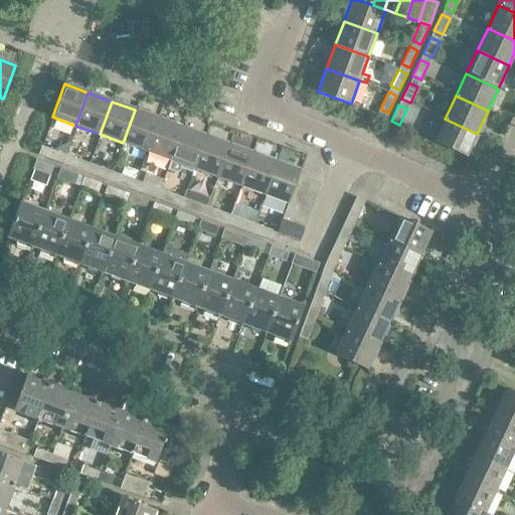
[(135,110),(123,143),(147,152),(159,119),(135,110)]
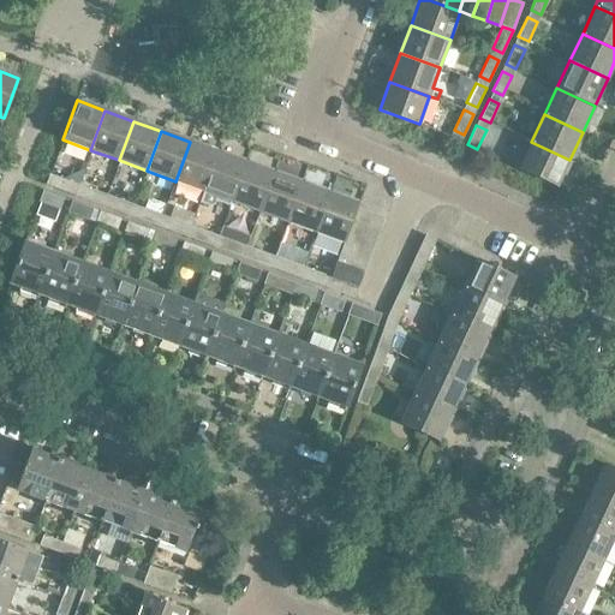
[(175,181),(203,191),(218,151),(190,142),(175,181)]
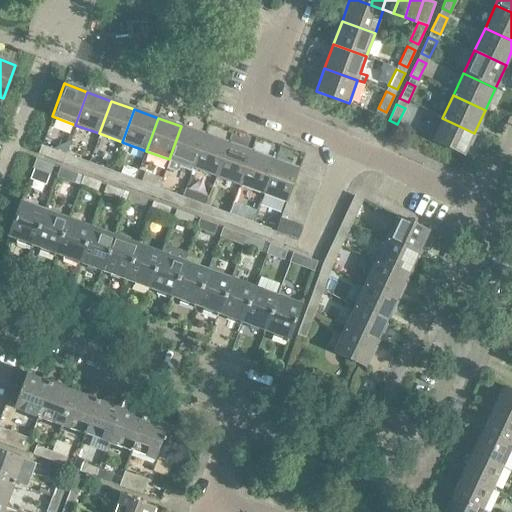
[(442,118),(432,140),(463,155),(474,133),(442,118)]
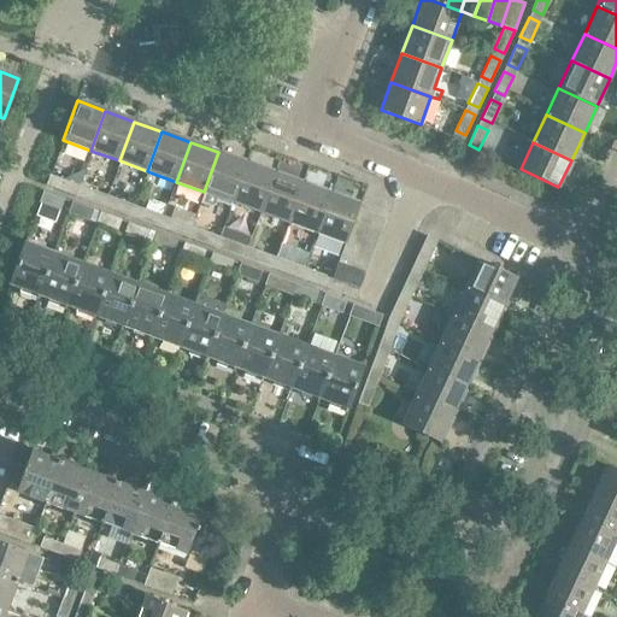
[(204,192),(199,205),(210,209),(215,206),(216,203),(230,209),(233,203),(247,163),(218,152),(204,192)]
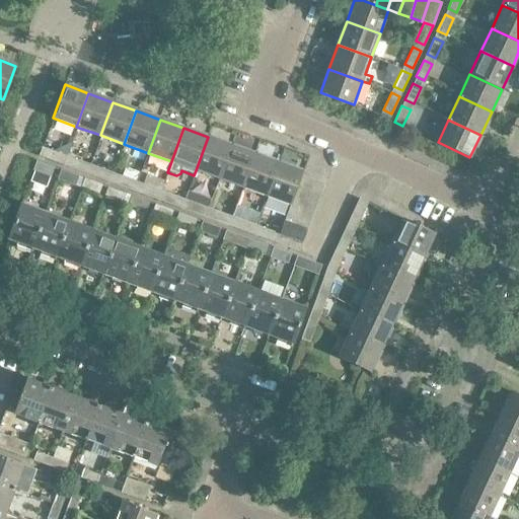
[(196,170),(219,178),(231,146),(208,137),(196,170)]
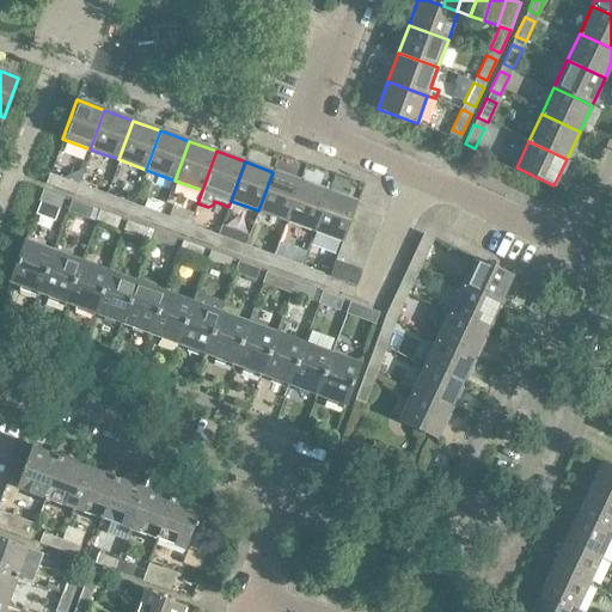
[(258,210),(287,221),(301,182),(273,172),(258,210)]
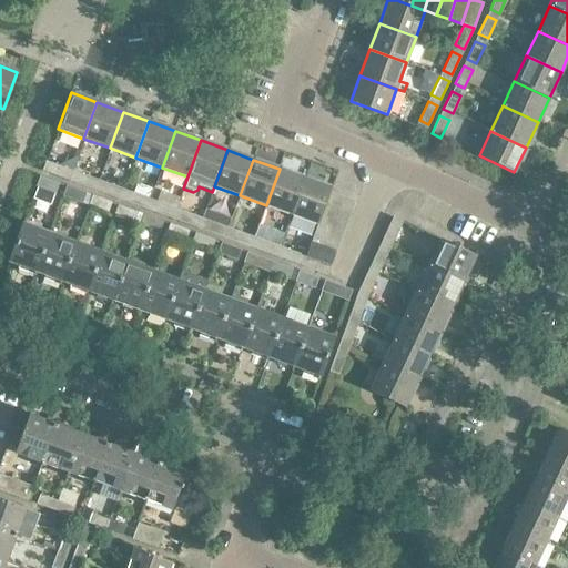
[(53,163),(50,173),(68,180),(72,171),(53,163)]
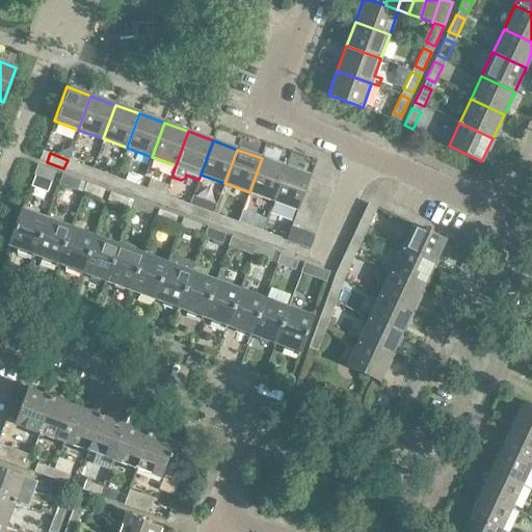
[(249,192),(272,202),(285,167),(262,158),(249,192)]
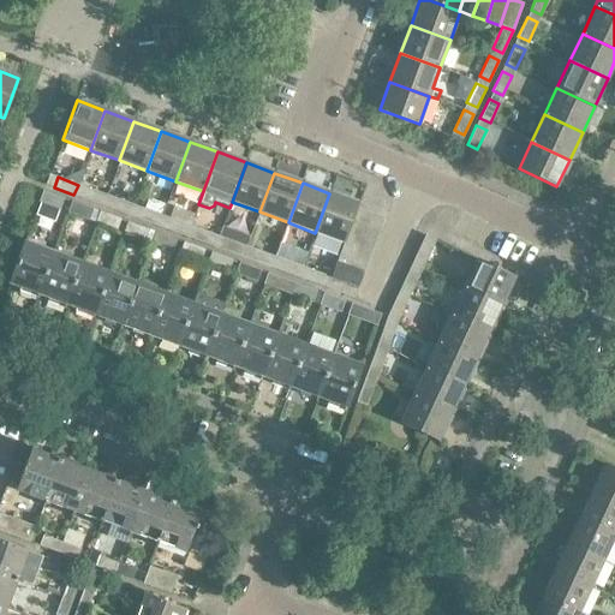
[(85,187),(82,197),(102,206),(106,195),(85,187)]
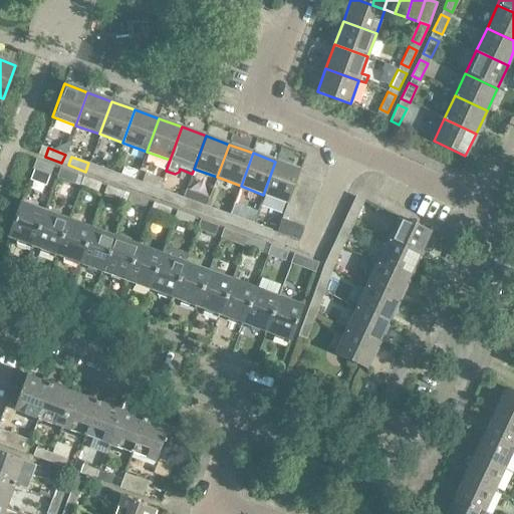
[(33,169),(49,175),(52,166),(36,160),(33,169)]
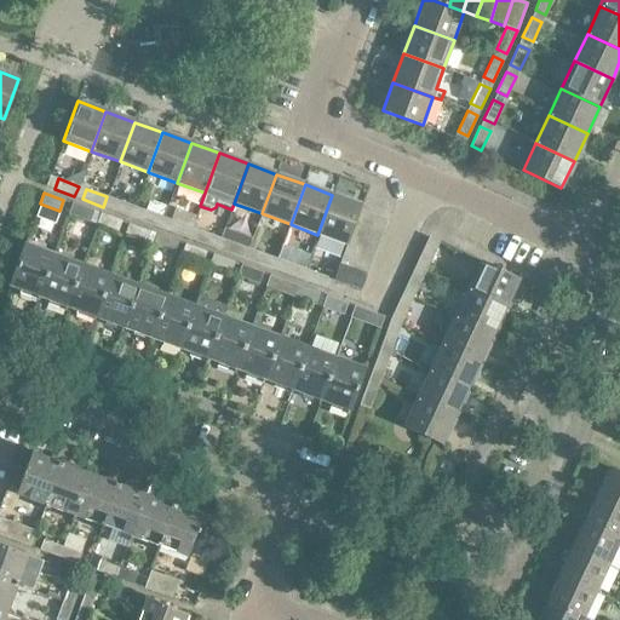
[(346,245),(349,239),(354,224),(360,210),(361,205),(332,195),(317,235),(346,245)]
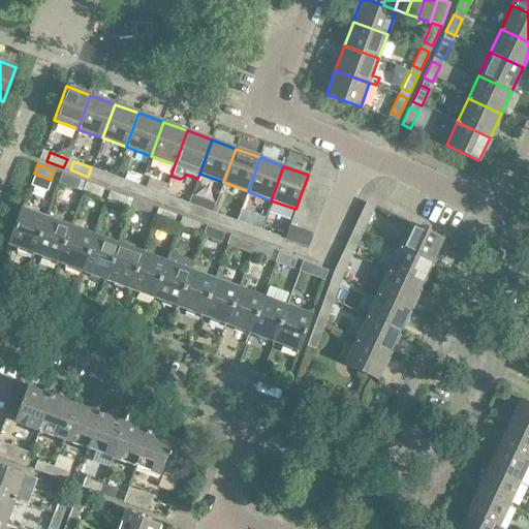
[(97,169),(94,179),(112,185),(116,177),(97,169)]
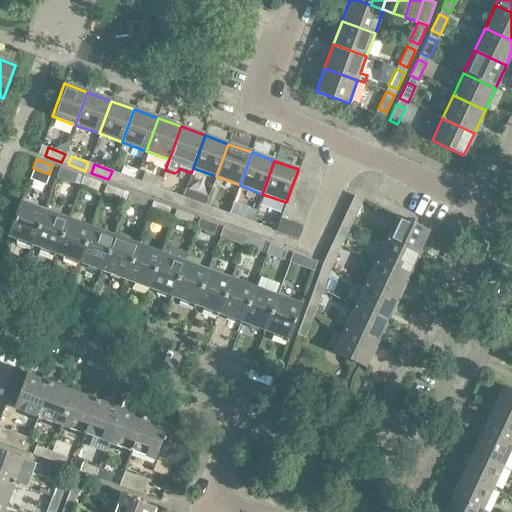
[(58,167),(55,176),(73,182),(76,174),(58,167)]
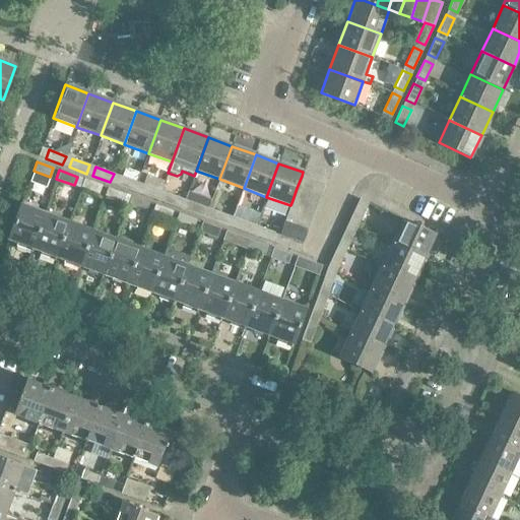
[(120,176),(117,185),(134,191),(137,182),(120,176)]
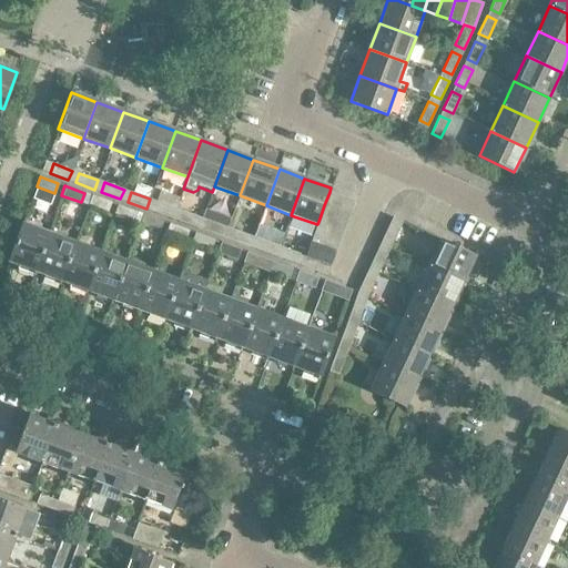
[(330,192),(324,205),(350,214),(354,201),(330,192)]
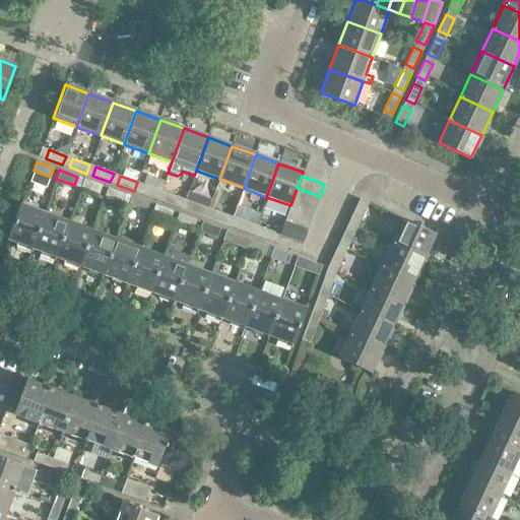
[(84,179),(81,188),(98,194),(101,186),(84,179)]
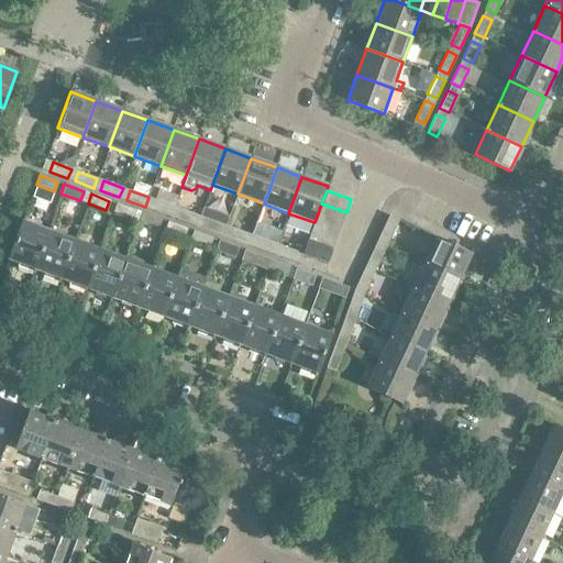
[(155,200),(152,209),(170,216),(175,207),(155,200)]
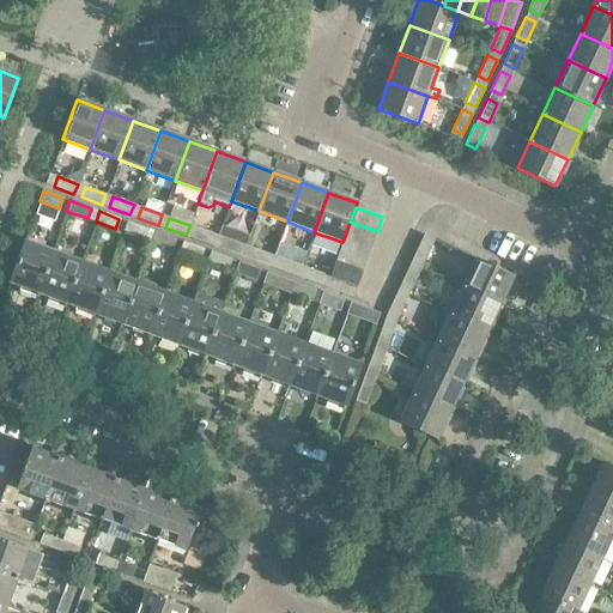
[(127,222),(123,231),(144,240),(147,229),(127,222)]
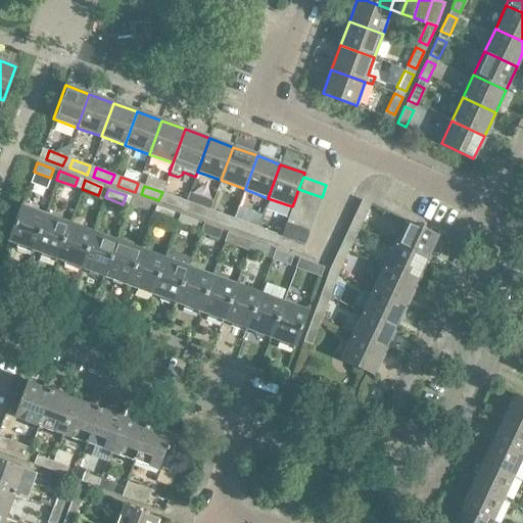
[(322,197),(298,189),(294,201),(318,209),(322,197)]
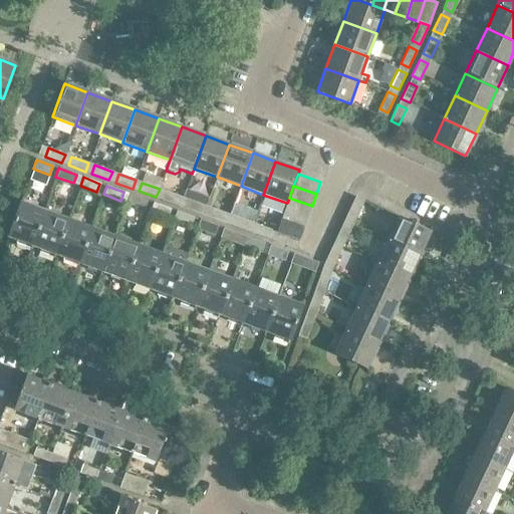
[(166,191),(163,200),(180,206),(183,198),(166,191)]
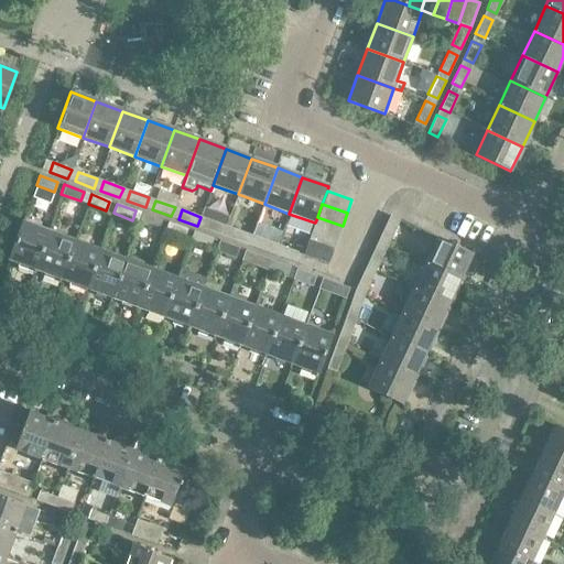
[(143,214),(139,223),(158,229),(161,220),(143,214)]
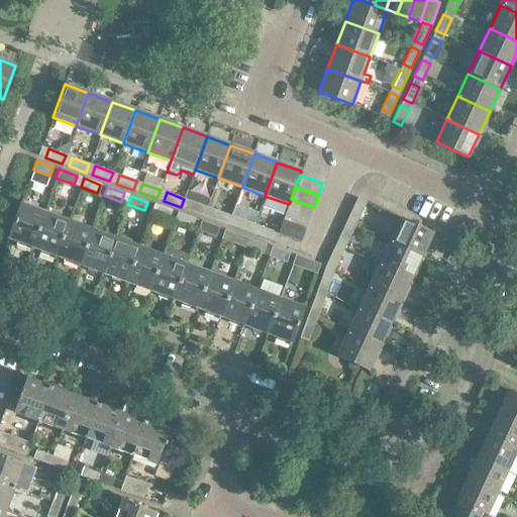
[(291,199),(289,204),(287,210),(309,218),(314,207),(291,199)]
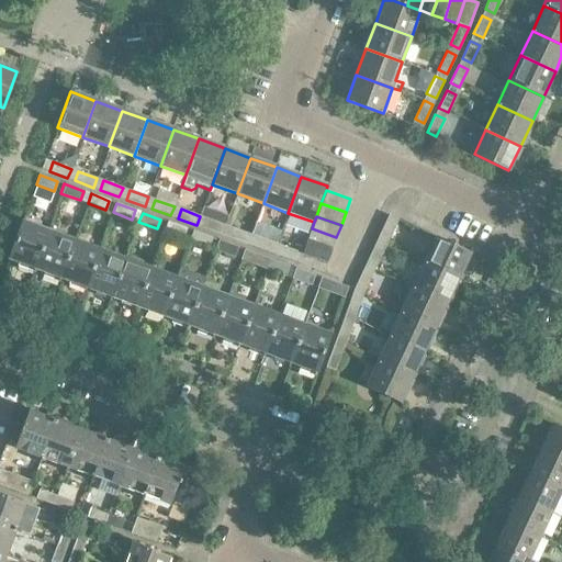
[(206,218),(203,228),(222,235),(226,225),(206,218)]
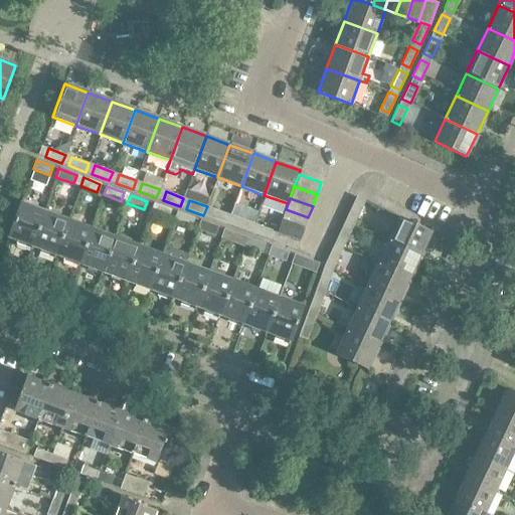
[(32,245),(44,211),(20,203),(8,236),(17,240),(16,243),(31,248),(32,245)]
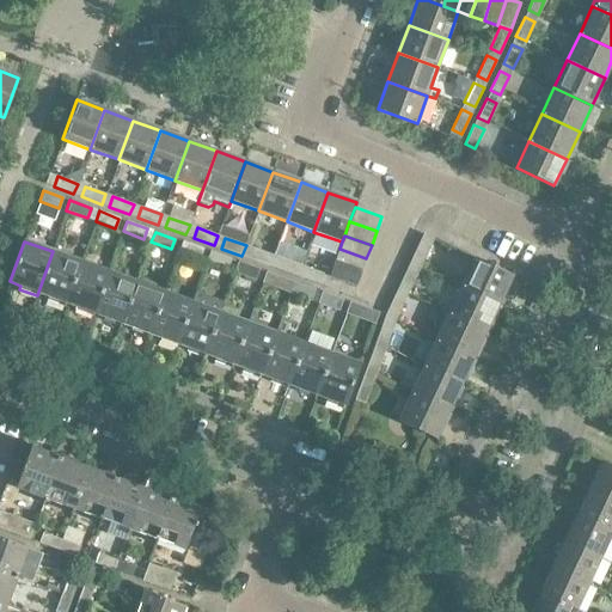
[(183,242),(179,252),(199,259),(202,249),(183,242)]
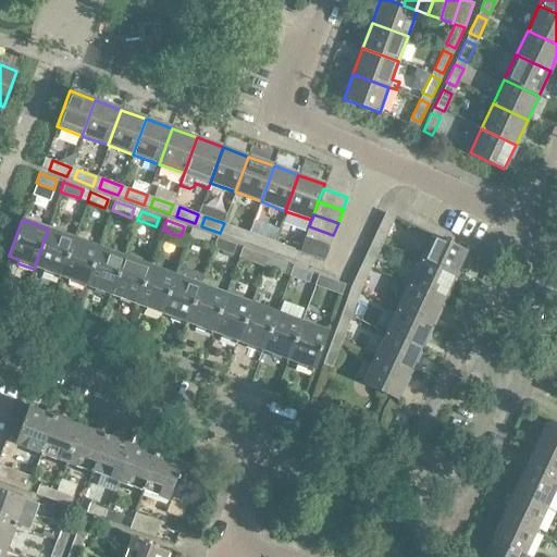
[(382,220),(373,238),(383,242),(391,224),(382,220)]
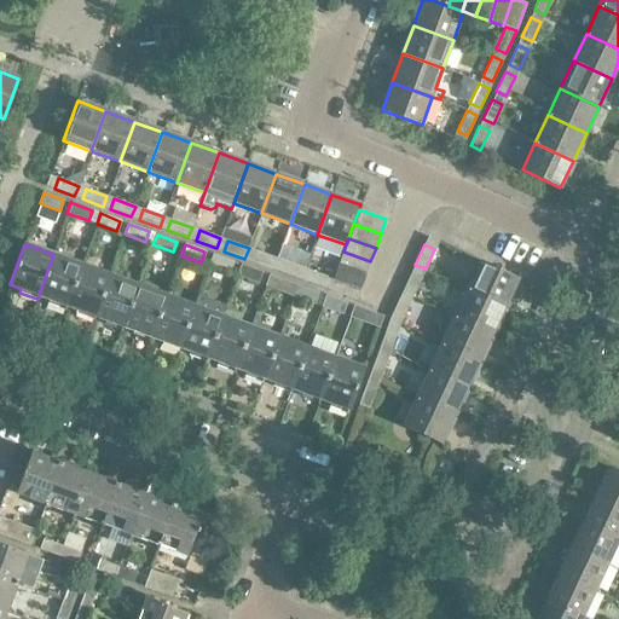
[(255,250),(252,261),(273,268),(277,259),(255,250)]
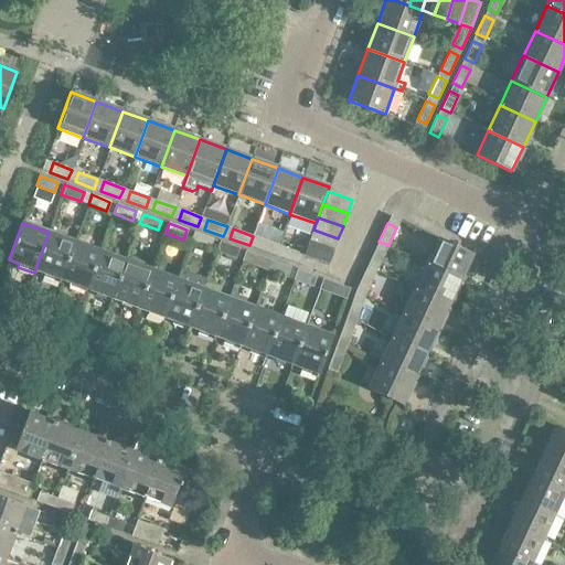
[(313,230),(309,241),(334,249),(338,238),(313,230)]
